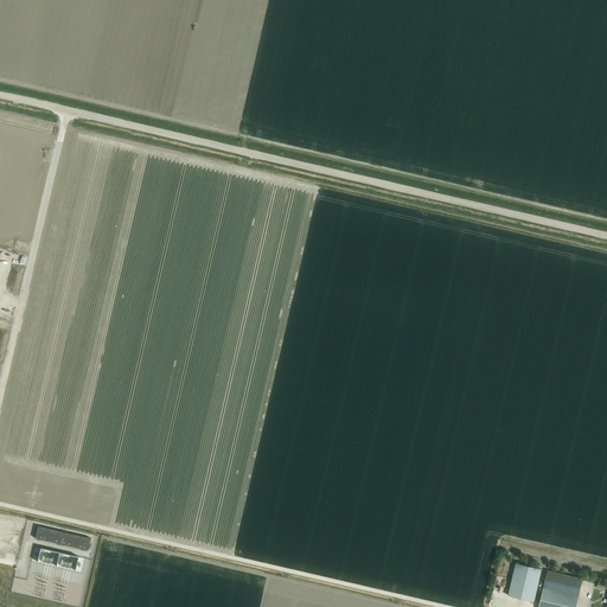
[(90,538),(68,534),(61,531),(38,526),(37,531),(36,536),(34,538),(38,540),(43,540),(57,543),(65,545),(82,549),(87,550),(88,550),(88,548),(89,543),(90,538)]
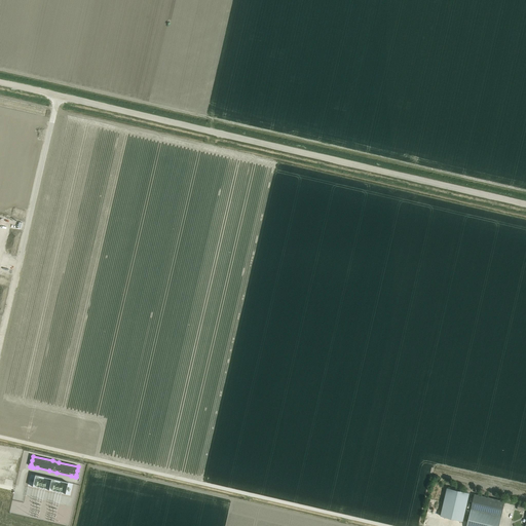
[(65,495),(68,483),(35,475),(32,487),(65,495)]
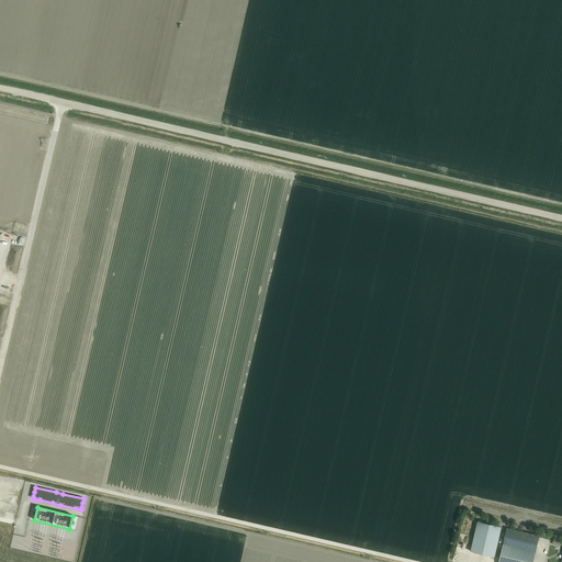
[(502,528),(479,521),(471,551),(495,557),(502,528)]
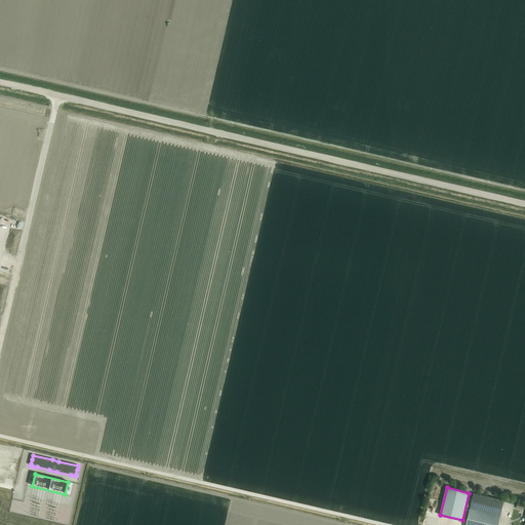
[(503,500),(474,493),(470,508),(500,515),(503,500)]
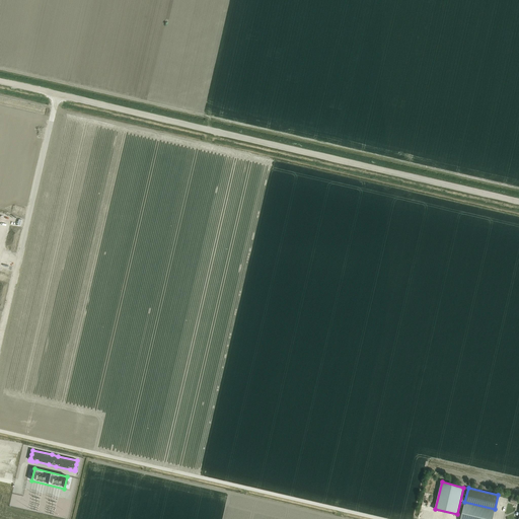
[(492,518),(495,509),(464,502),(460,518),(492,518)]
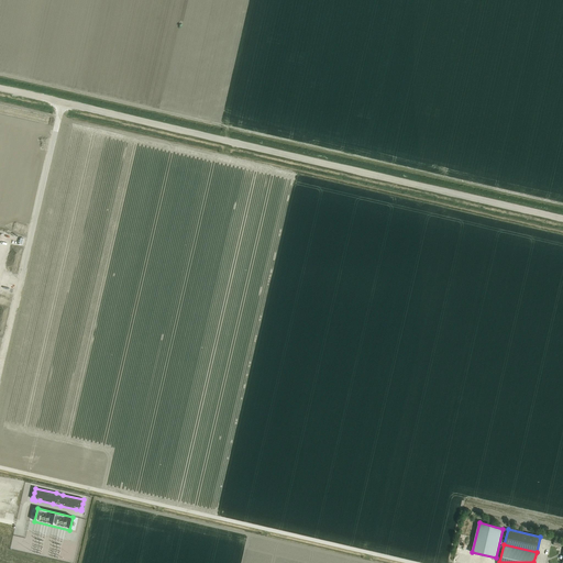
All buildings are outlined.
